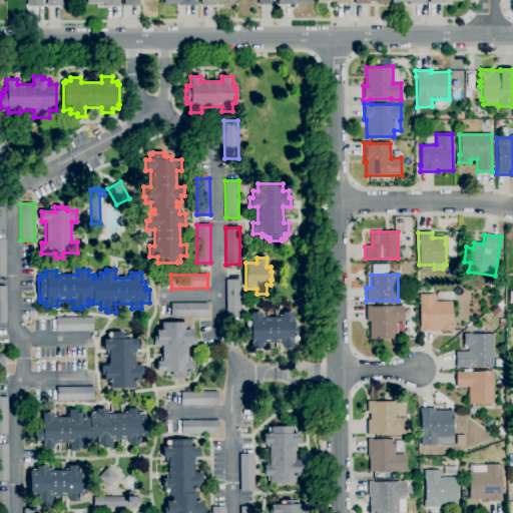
[(240,317),(226,317),(225,280),(239,280),(240,317)]
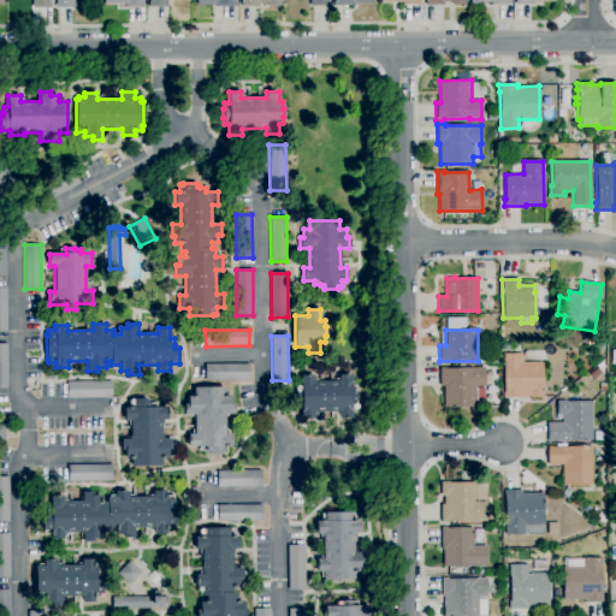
[(602,353),(592,351),(593,350),(585,349),(586,342),(594,343),(594,342),(604,343),(602,353)]
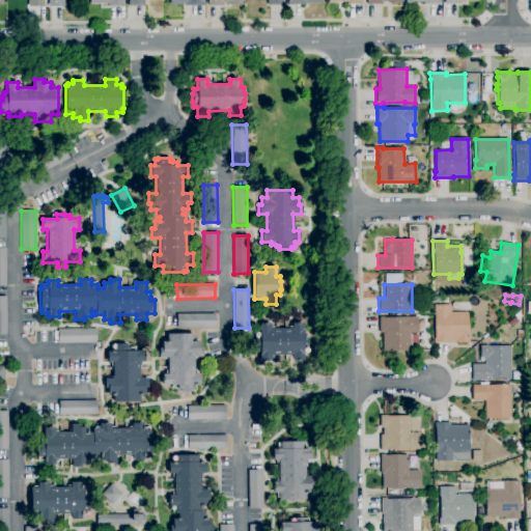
[(468,342),(456,342),(449,342),(449,343),(434,343),(434,338),(434,315),(434,305),(450,305),(450,312),(468,312),(468,335),(468,342)]
